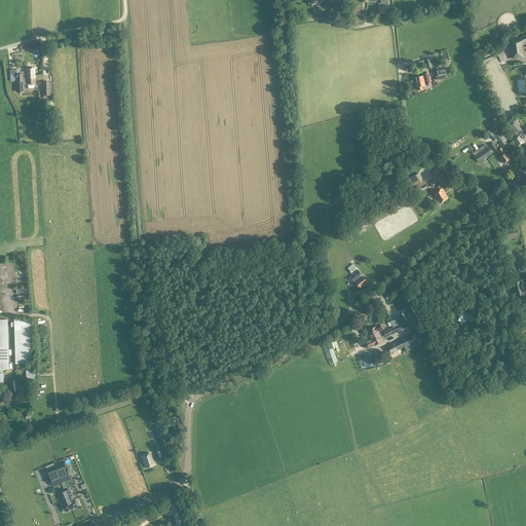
[(381,0),(382,4),(379,4),(379,13),(388,13),(387,0),(381,0)]
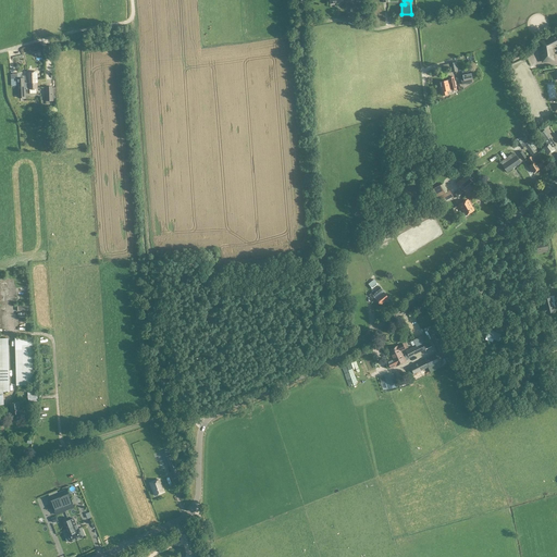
[(554,60),(552,46),(556,44),(556,45),(556,44),(556,35),(546,40),(540,41),(542,61),(554,60)]
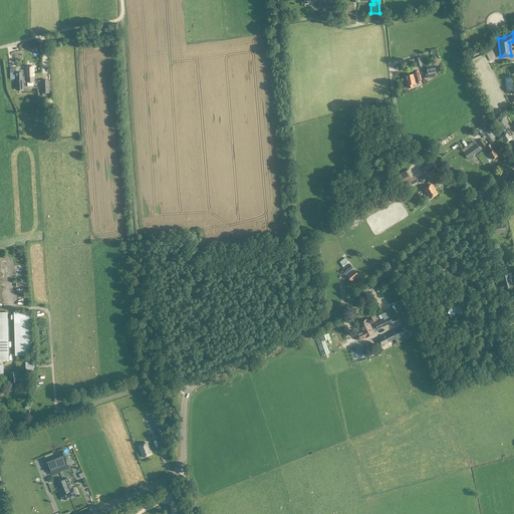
[(478,56),(473,58),(485,87),(488,86),(489,88),(497,85),(487,60),(485,61),(486,65),(482,66),(478,56)]
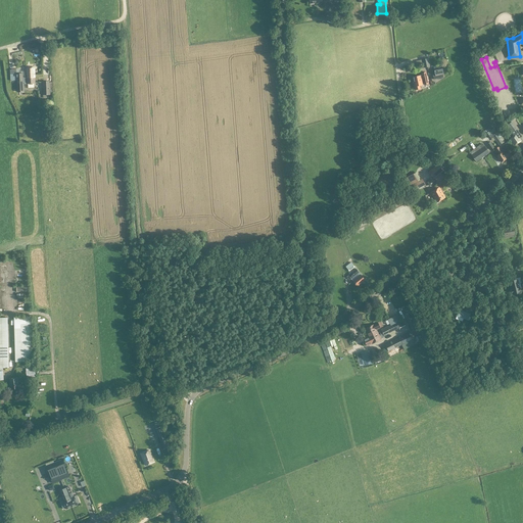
[(27,74),(22,74),(10,75),(11,81),(17,80),(22,80),(22,79),(27,79),(29,79),(30,79),(30,76),(31,76),(35,76),(35,67),(26,68),(27,74)]
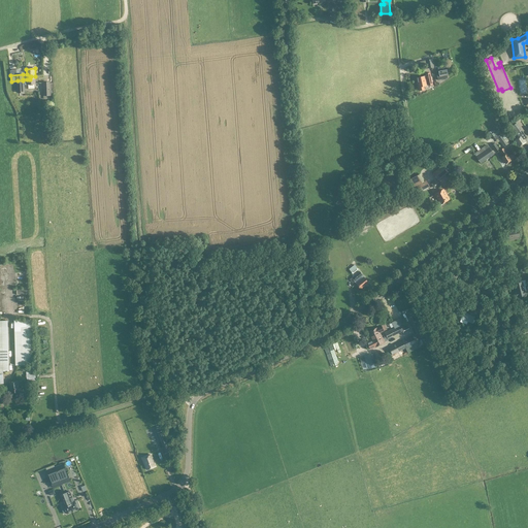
[(447,78),(447,76),(446,69),(438,70),(438,72),(436,72),(437,80),(447,78)]
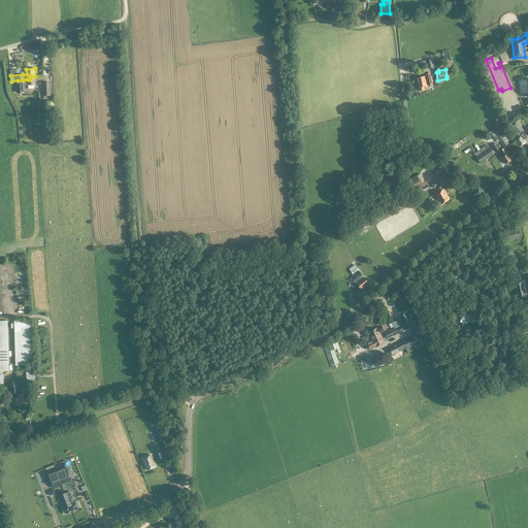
[(424,77),(417,78),(419,91),(424,90),(423,87),(426,86),(427,86),(428,86),(432,86),(430,73),(425,74),(426,77),(424,77)]
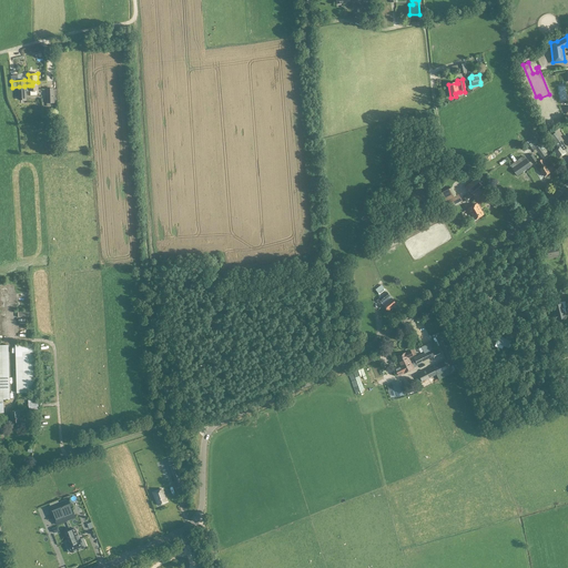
[(24,87),(19,87),(19,100),(26,100),(26,92),(39,91),(38,82),(33,82),(32,82),(32,85),(31,85),(29,85),(24,85),(24,87)]
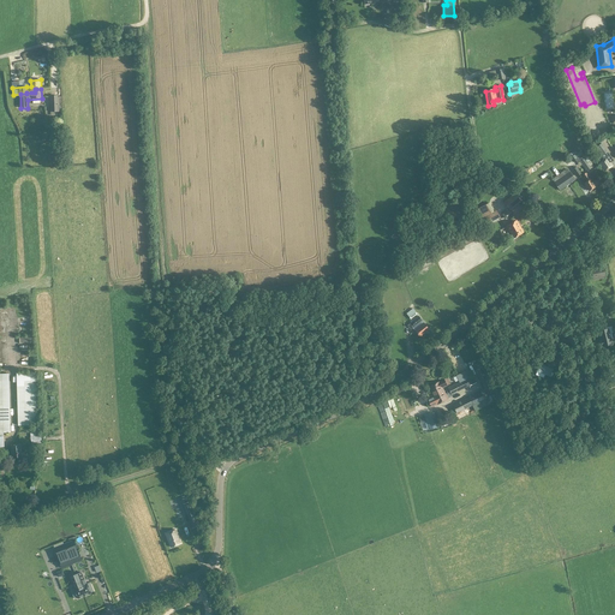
[(614,161),(608,151),(604,148),(597,153),(601,156),(598,157),(601,162),(599,162),(605,171),(611,167),(610,163),(614,161)]
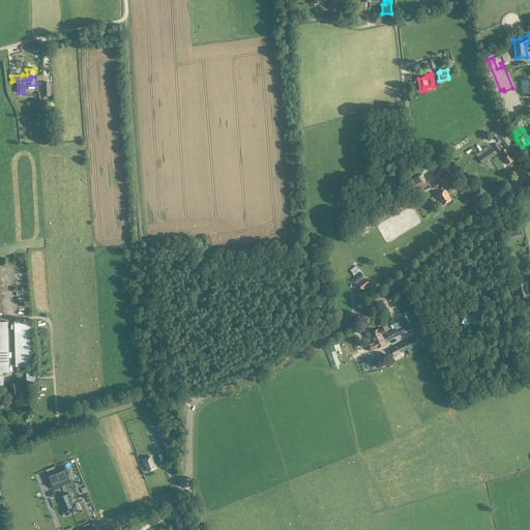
[(500,140),(505,148),(510,145),(504,137),(508,134),(506,130),(495,138),(498,141),(500,140)]
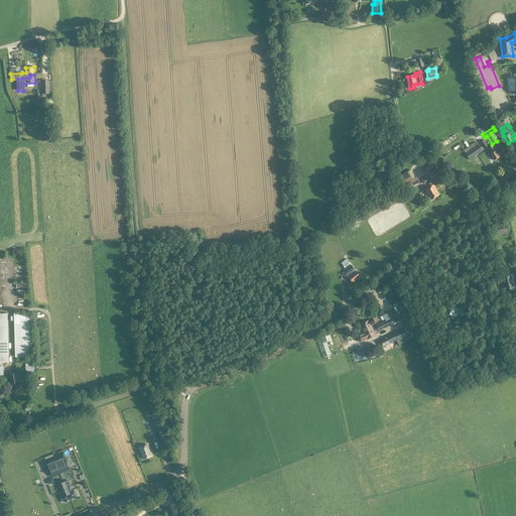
[(470,160),(483,151),(478,144),(466,153),(470,160)]
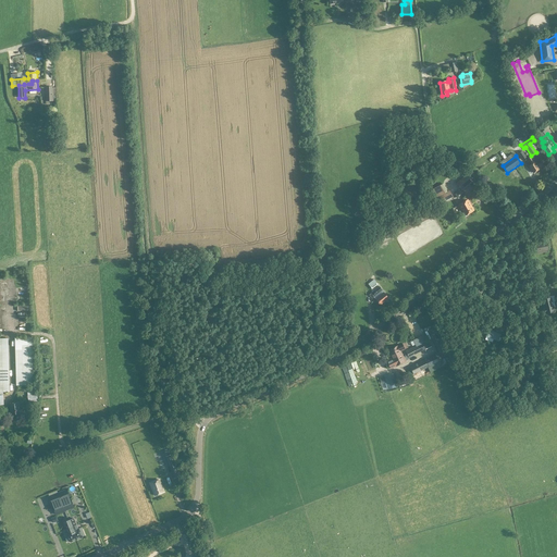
[(528,159),(532,164),(529,166),(534,173),(544,165),(542,162),(537,165),(535,162),(534,162),(531,157),(528,159)]
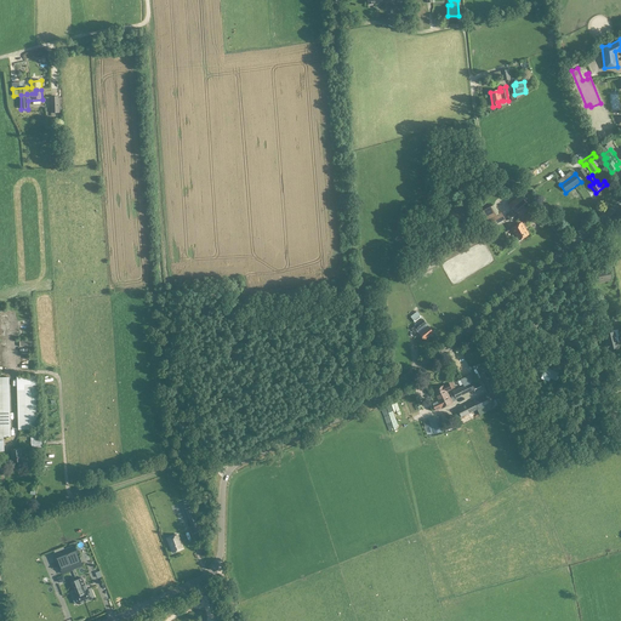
[(467,183),(462,180),(457,187),(462,191),(467,183)]
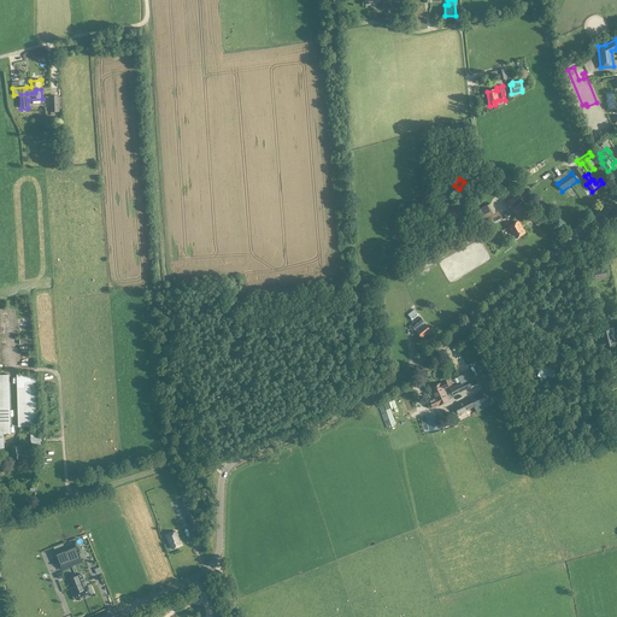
[(524,201),(517,193),(505,203),(512,211),(524,201)]
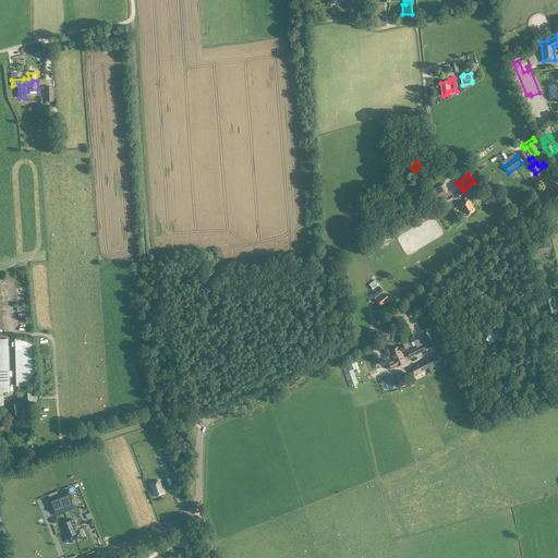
[(444,184),(434,190),(438,197),(448,192),(444,184)]
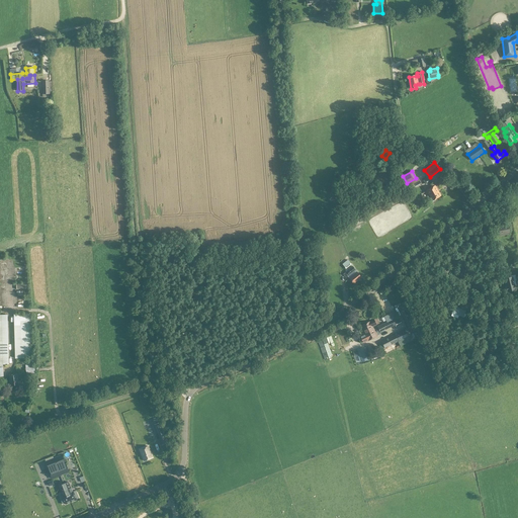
[(421,183),(418,177),(406,184),(409,189),(421,183)]
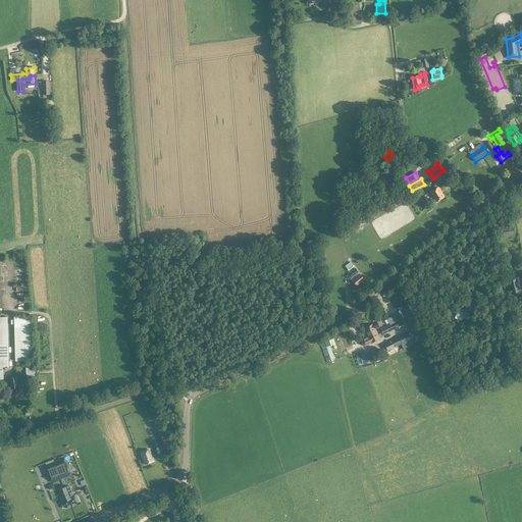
[(445,198),(438,188),(438,187),(437,186),(434,188),(435,189),(429,192),(435,203),(445,198)]
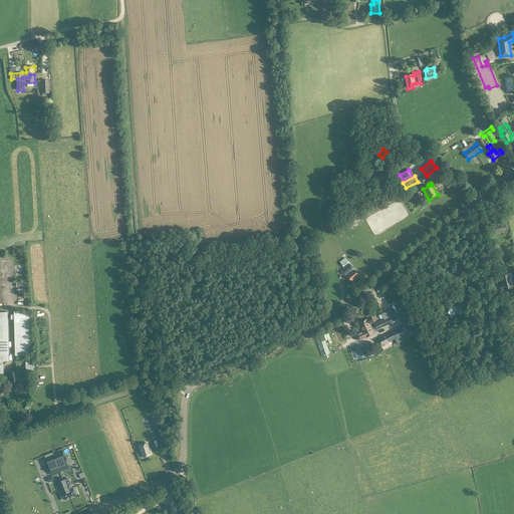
[(506,232),(506,230),(504,224),(493,227),(494,235),(506,232)]
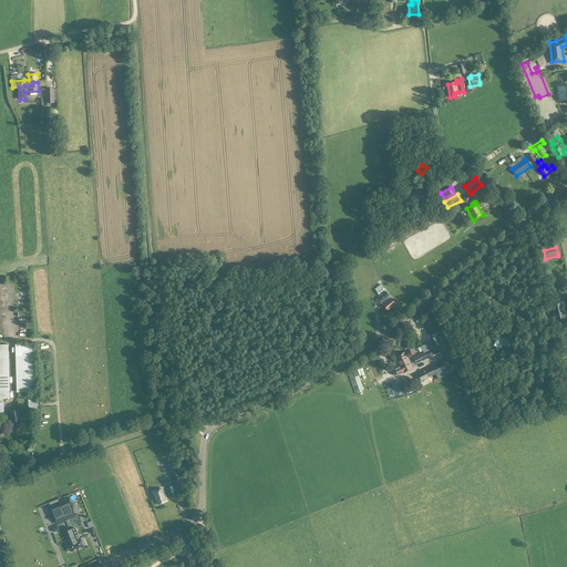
[(381,285),(375,289),(379,294),(384,289),(381,285)]
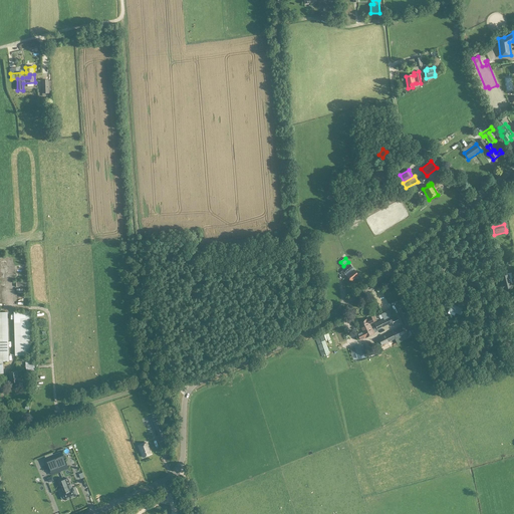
[(344,269),(346,273),(353,268),(350,264),(344,269)]
